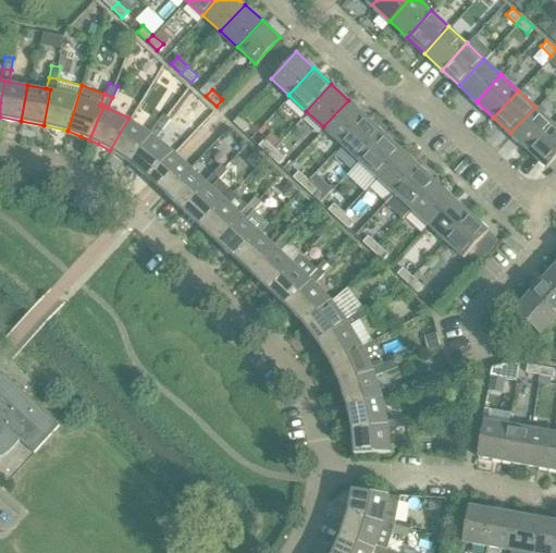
[(341,143),(366,117),(348,100),(323,126),(341,143)]
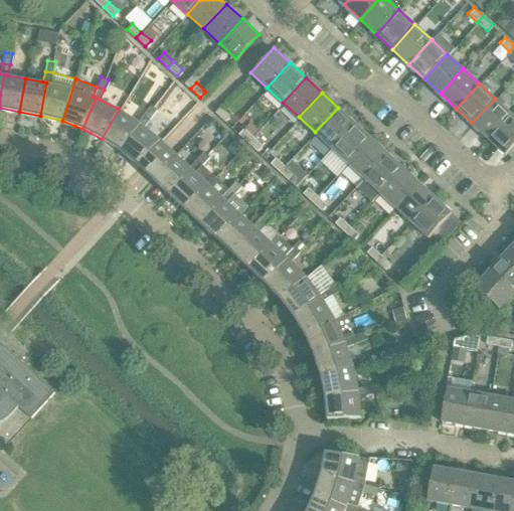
[(488,138),(511,113),(495,99),(472,123),(488,138)]
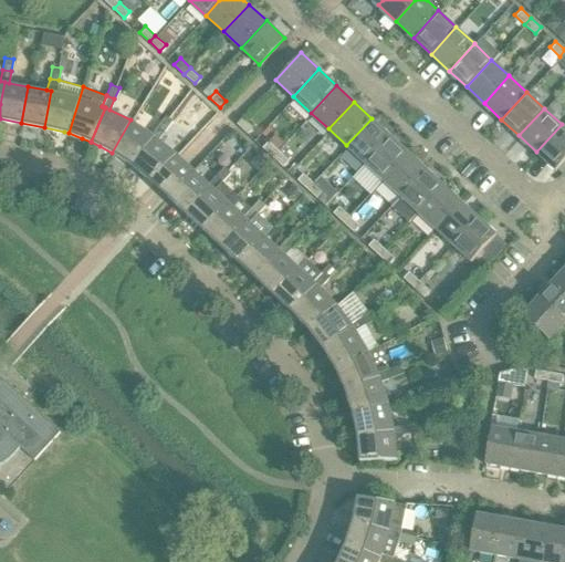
[(165,128),(171,118),(165,113),(157,123),(165,128)]
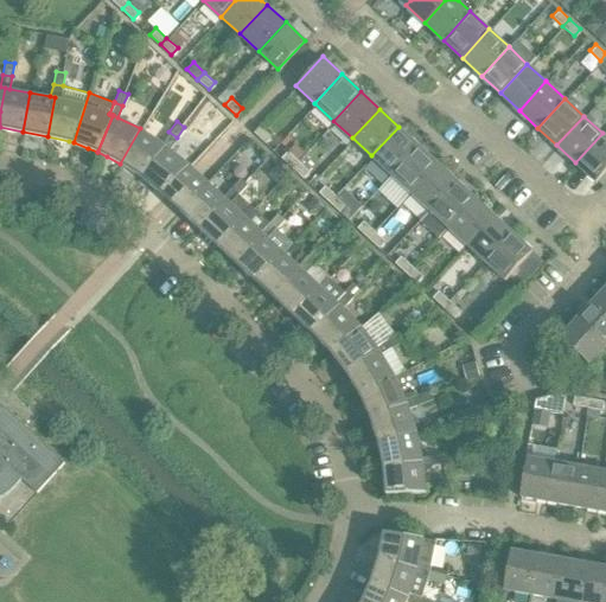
[(270,134),(260,123),(253,130),(263,141),(270,134)]
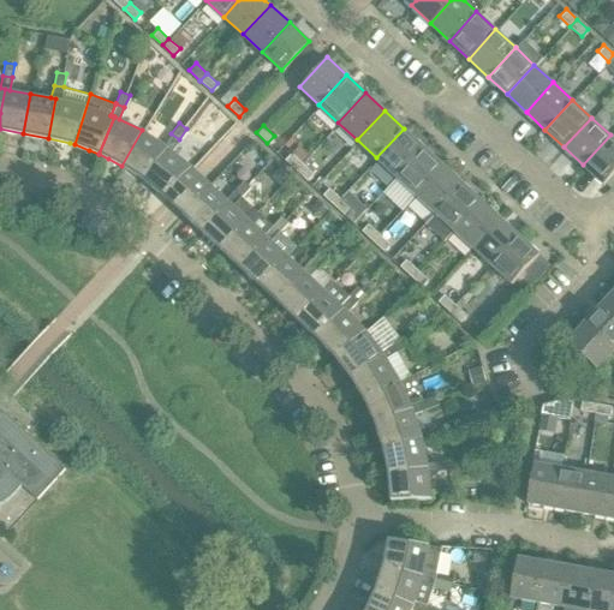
[(395,175),(423,145),(404,129),(376,157),(395,175)]
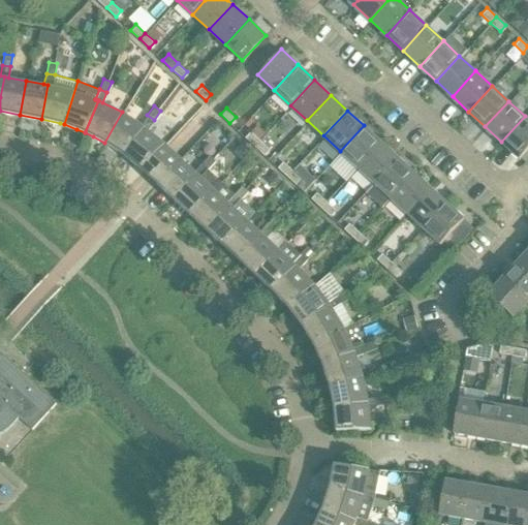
[(123,154),(144,127),(141,124),(122,112),(104,143),(109,145),(123,154)]
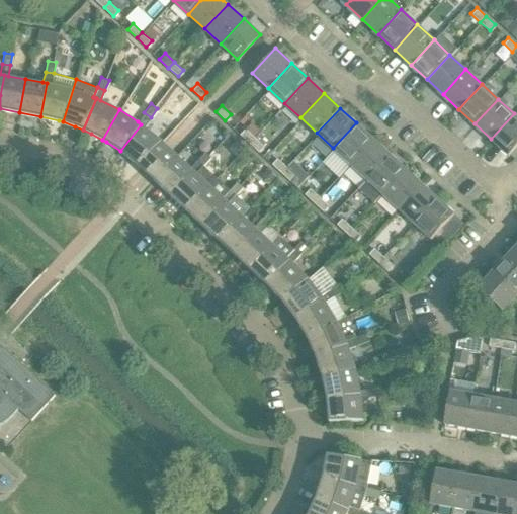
[(146,172),(169,148),(162,141),(144,126),(151,117),(144,112),(138,121),(141,124),(120,151),(139,166),(146,172)]
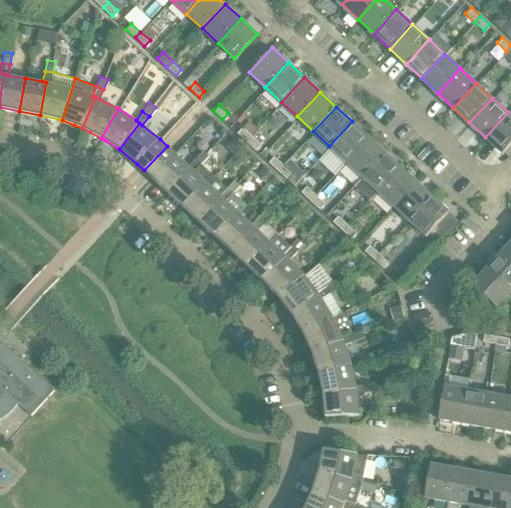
[(502,152),(510,142),(510,115),(508,112),(485,137),(502,152)]
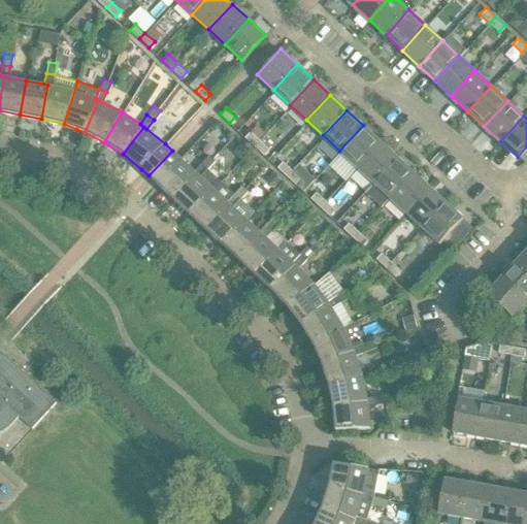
[(356,166),(380,140),(363,125),(339,151),(356,166)]
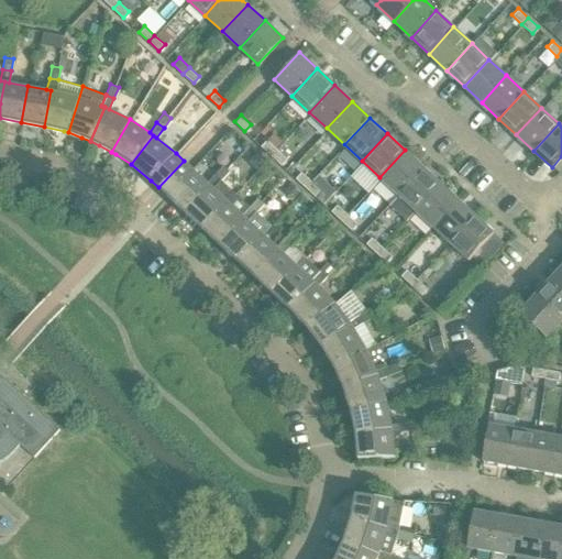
[(276,148),(266,139),(260,145),(270,154),(276,148)]
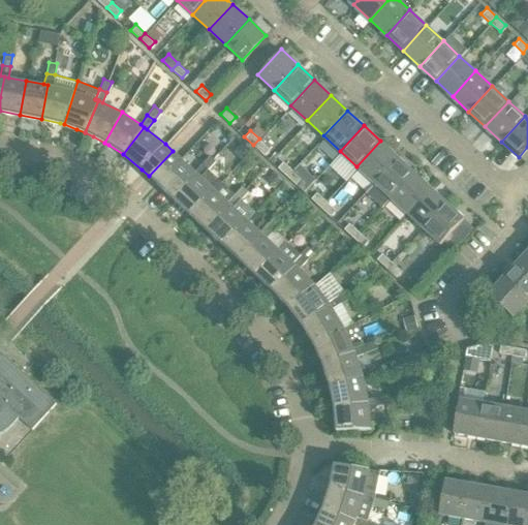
[(269,148),(259,139),(253,145),(264,154),(269,148)]
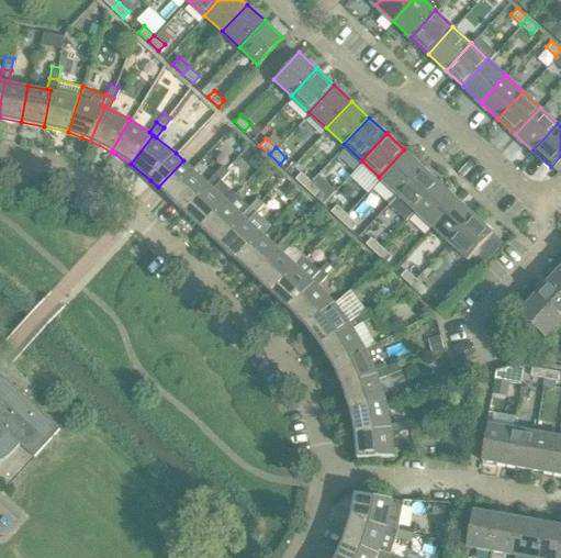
[(396,193),(422,166),(404,149),(379,177),(396,193)]
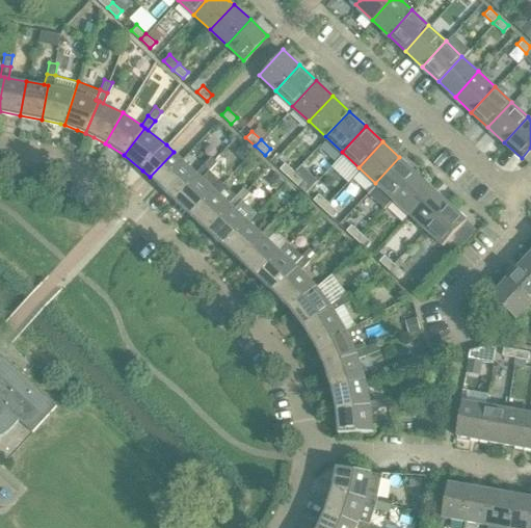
[(197,175),(194,172),(175,153),(174,152),(150,177),(151,179),(174,200),(197,175)]
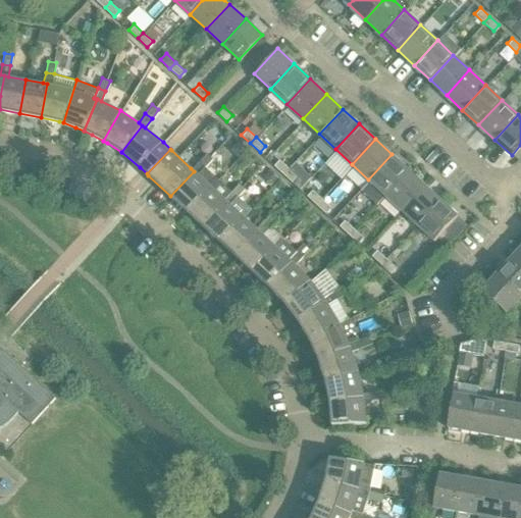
[(204,165),(212,157),(206,152),(198,160),(204,165)]
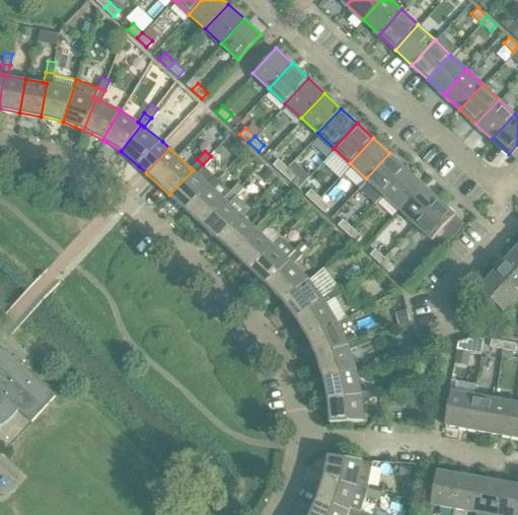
[(382,193),(404,168),(389,153),(366,178),(382,193)]
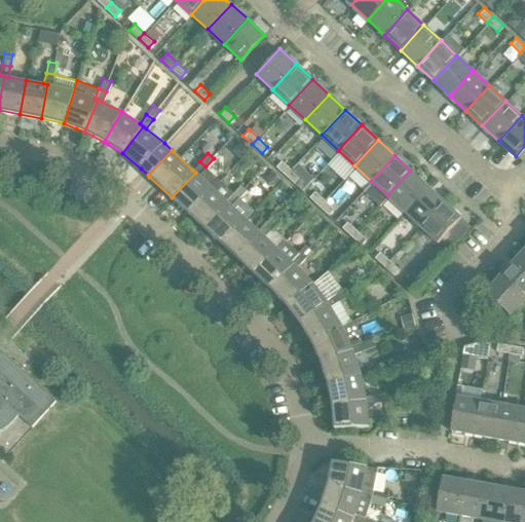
[(291,168),(280,159),(275,165),(285,174),(291,168)]
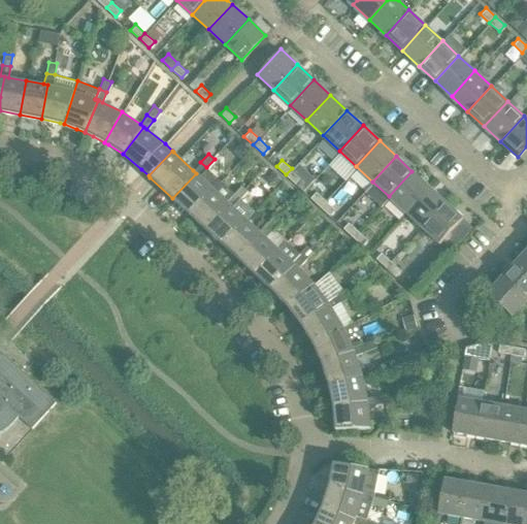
[(189,214),(220,179),(206,167),(200,162),(193,170),(196,173),(172,198),(189,214)]
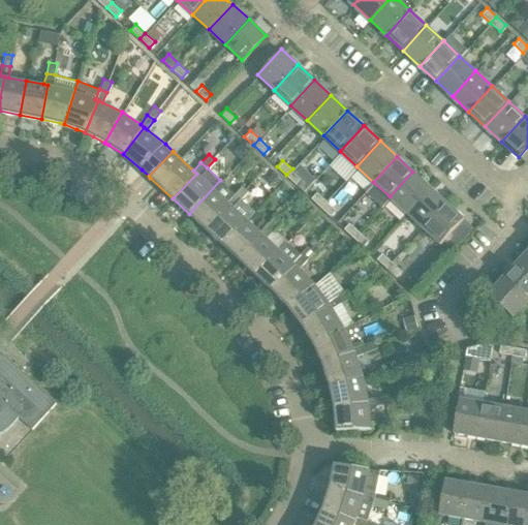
[(302,178),(292,168),(286,175),(296,184),(302,178)]
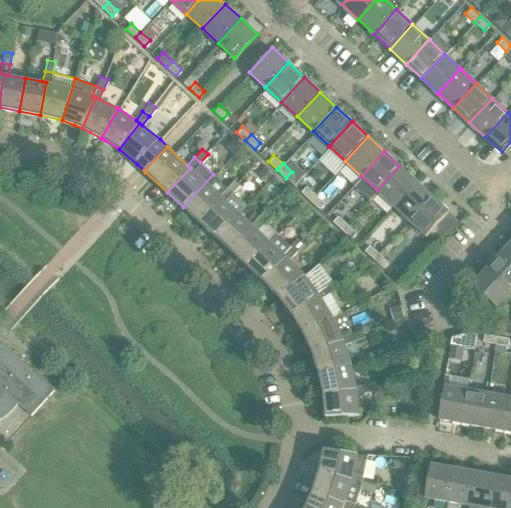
[(393,206),(416,181),(399,166),(377,190),(393,206)]
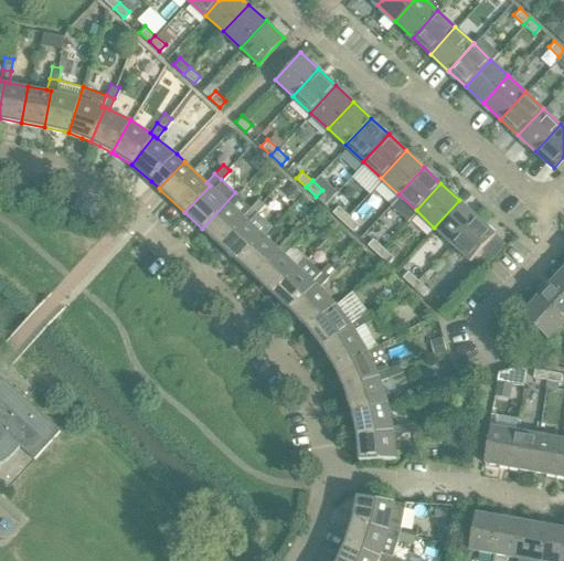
[(220,244),(245,218),(242,214),(249,205),(235,192),(202,229),(220,244)]
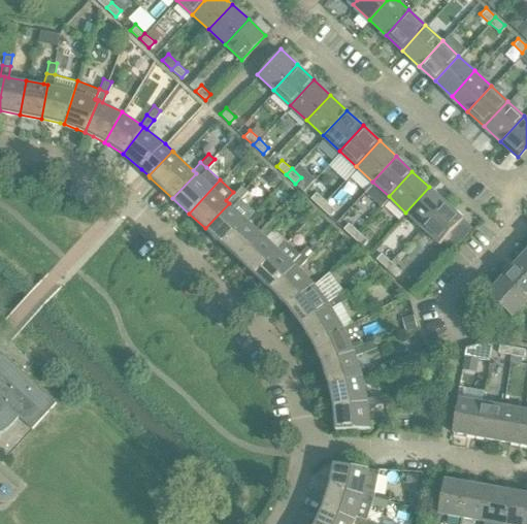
[(240,197),(248,190),(241,184),(233,192),(239,198),(240,197)]
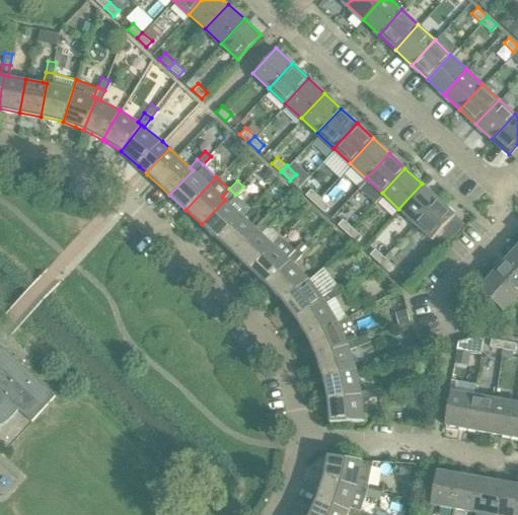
[(414,223),(437,198),(422,184),(398,209),(414,223)]
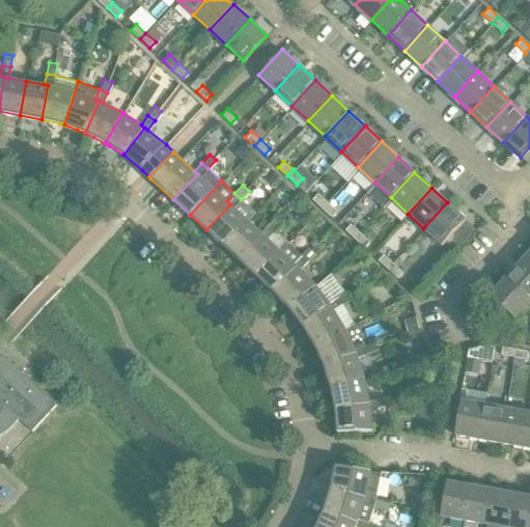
[(327,200),(317,192),(311,198),(321,206),(327,200)]
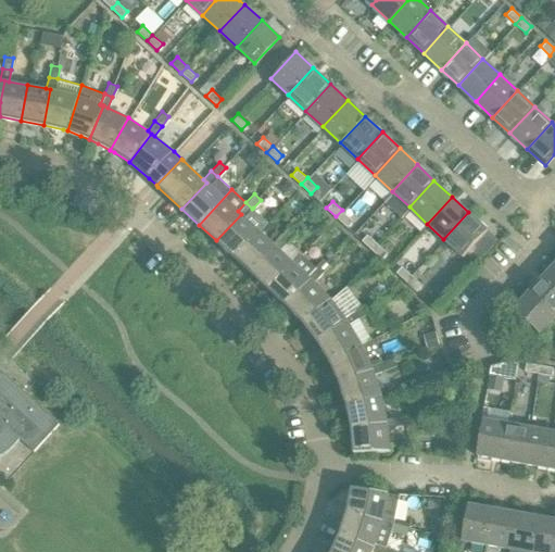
[(234,256),(259,230),(267,221),(253,208),(252,209),(246,202),(238,211),(241,214),(216,240),(234,256)]
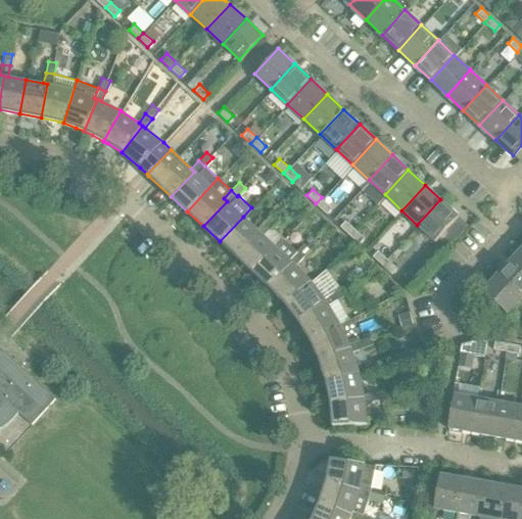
[(331,206),(322,197),(316,203),(326,213),(331,206)]
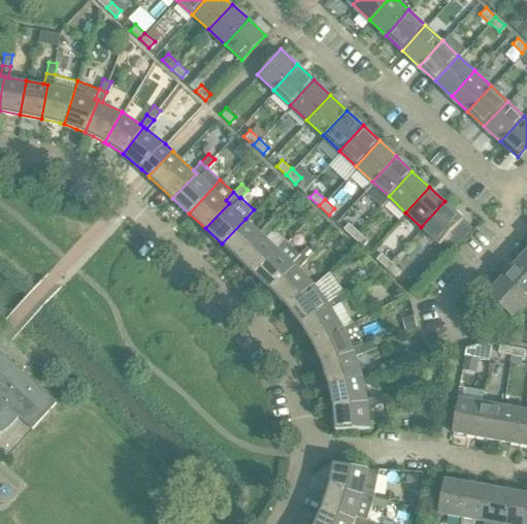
[(438,242),(462,217),(445,201),(421,227),(438,242)]
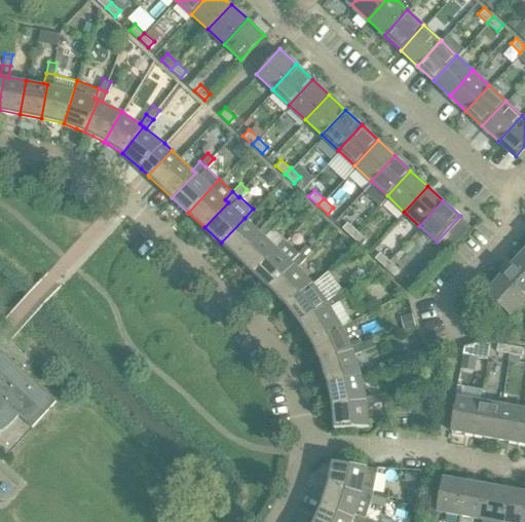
[(271,227),(278,219),(272,213),(265,222),(271,227)]
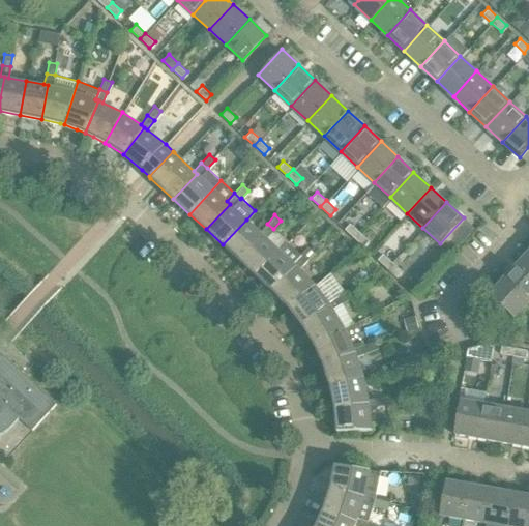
[(239,260),(263,234),(260,232),(246,220),(223,244),(239,260)]
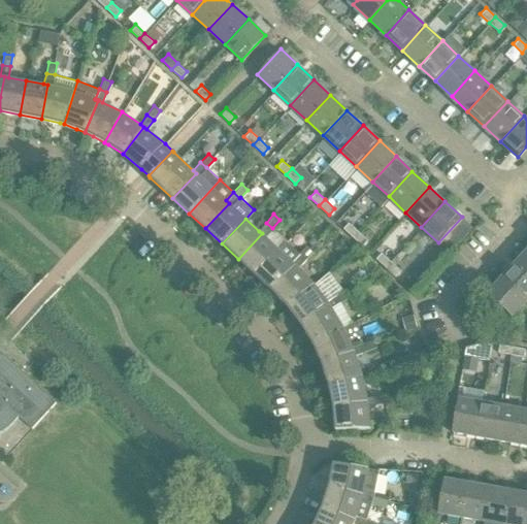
[(358,230),(348,221),(342,227),(352,236),(358,230)]
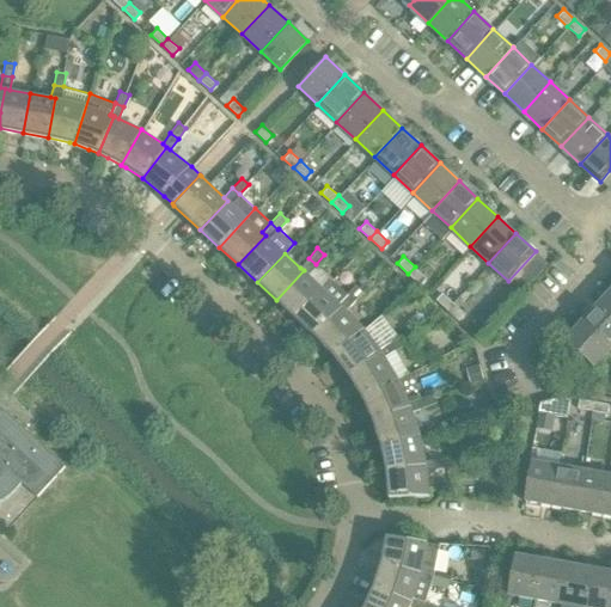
[(323,288),(322,288),(307,274),(316,264),(309,258),(300,268),(304,270),(276,300),(295,318),(323,288)]
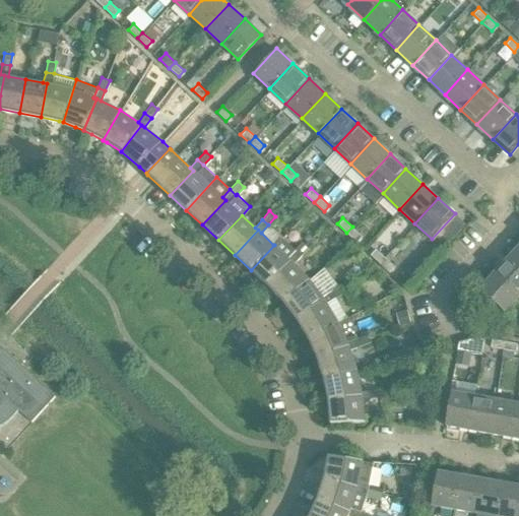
[(362,235),(352,227),(346,233),(355,241),(362,235)]
